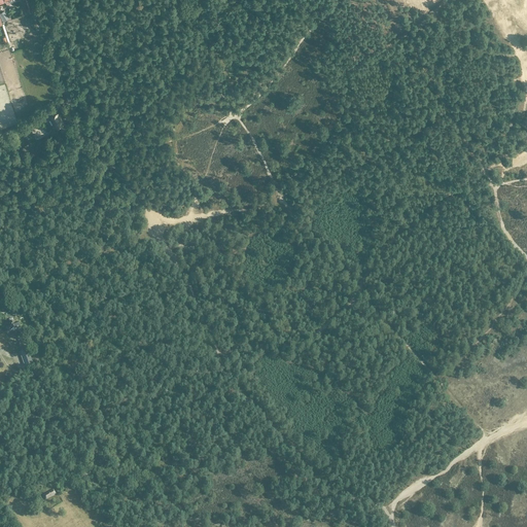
[(33,11),(30,0),(23,0),(27,12),(33,11)]
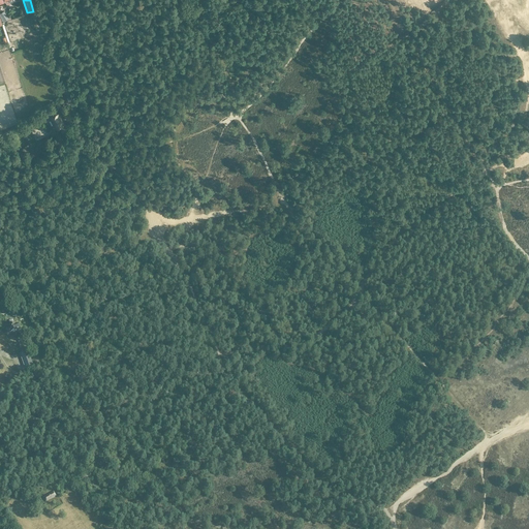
[(65,125),(62,120),(61,120),(58,114),(50,118),(56,129),(65,125)]
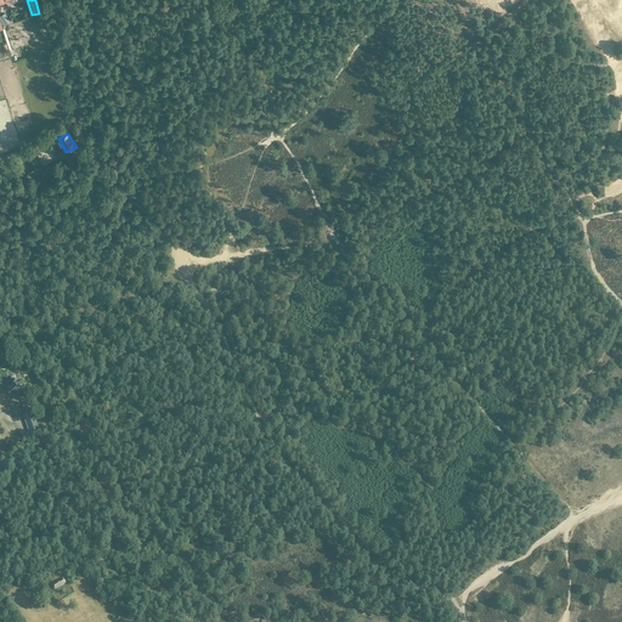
[(56,141),(52,135),(39,141),(43,148),(56,141)]
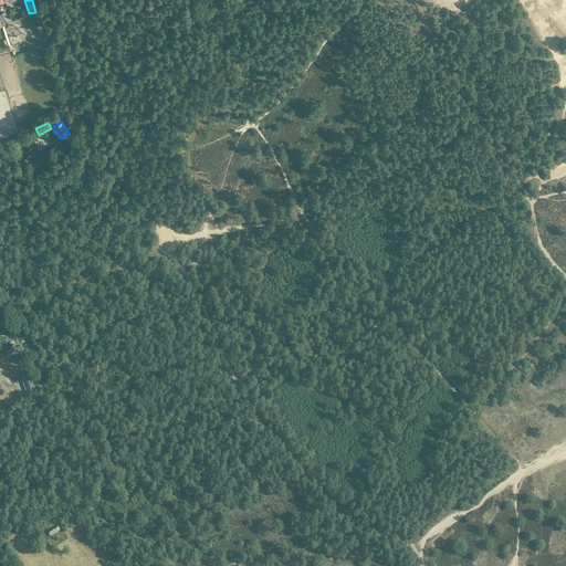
[(35,160),(31,154),(27,157),(33,168),(45,161),(42,157),(35,160)]
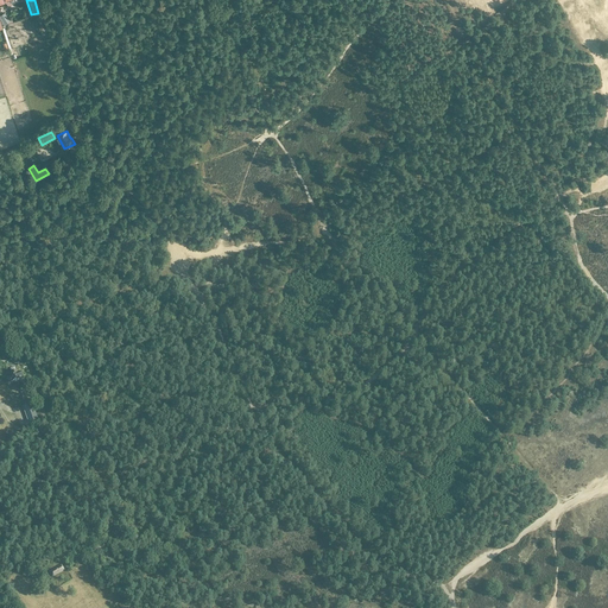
[(21,372),(18,373),(18,372),(10,374),(10,377),(7,378),(8,382),(23,379),(21,372)]
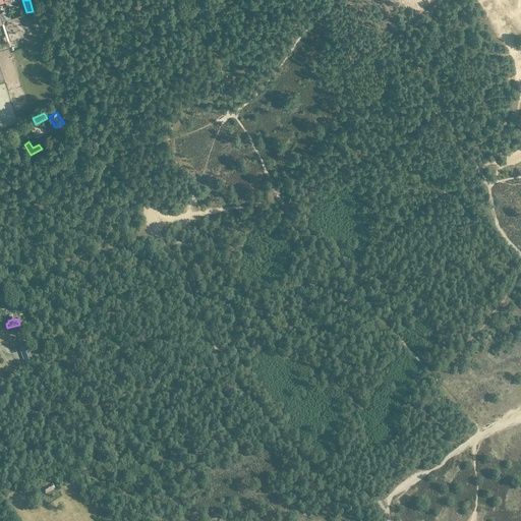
[(19,348),(25,362),(25,363),(33,360),(27,346),(23,334),(18,336),(19,340),(19,341),(19,342),(20,342),(22,347),(19,348)]
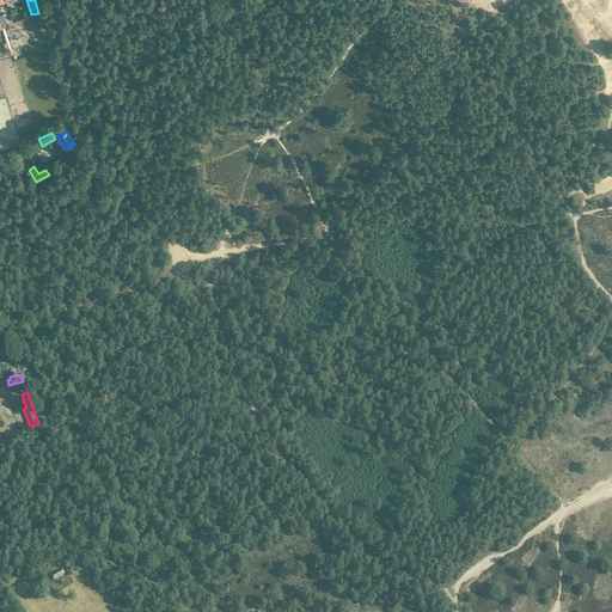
[(65,574),(62,568),(50,575),(53,580),(65,574)]
